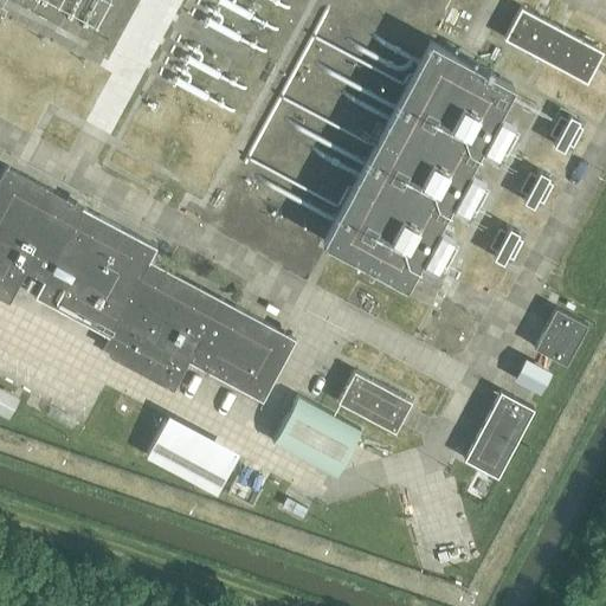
[(509,40),(592,85),(605,58),(605,51),(526,8),(509,40)]
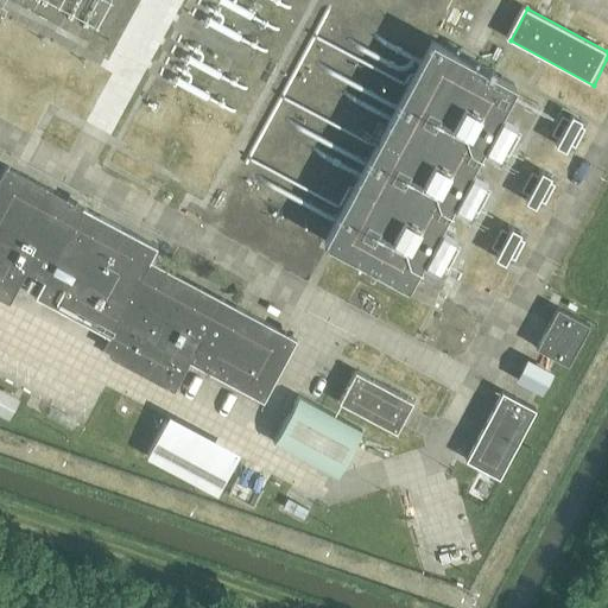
[(511,153),(523,133),(502,122),(520,88),(437,43),(328,245),(412,290),(431,257),(450,267),(461,247),(442,235),(461,200),(480,210),(492,189),(472,178),(492,143),(511,153)]
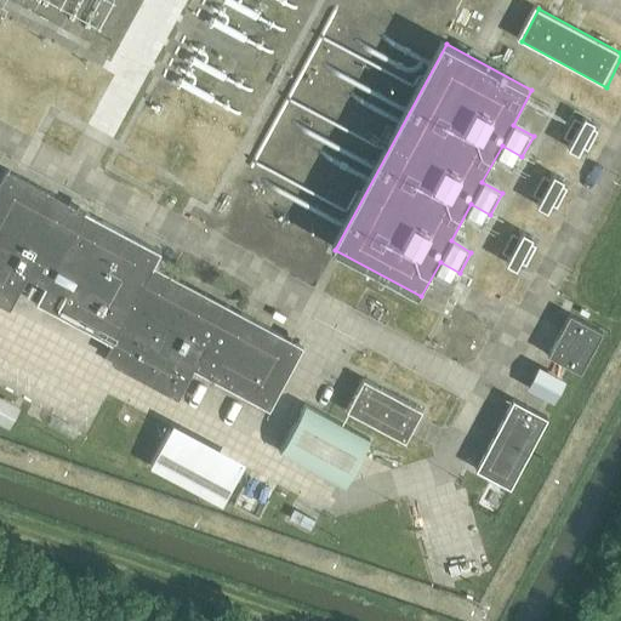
[(587,149),(597,130),(590,126),(593,121),(584,117),(580,121),(573,118),(563,137),(569,141),(567,147),(577,152),(580,146),(587,149)]
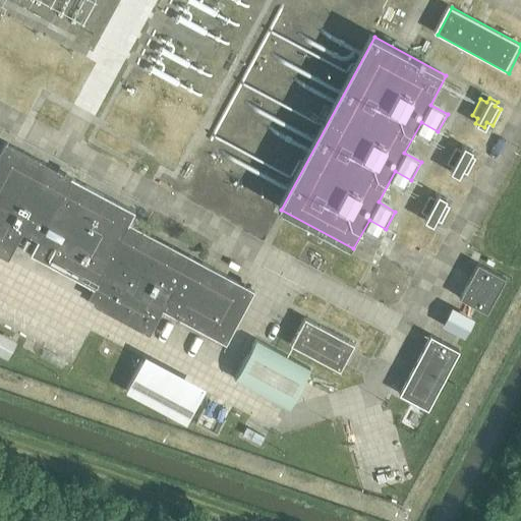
[(70,177),(72,174),(65,170),(63,173),(4,141),(0,149),(0,253),(7,257),(14,245),(93,288),(88,297),(96,302),(95,305),(149,334),(162,309),(225,343),(253,290),(128,223),(134,211),(70,177)]
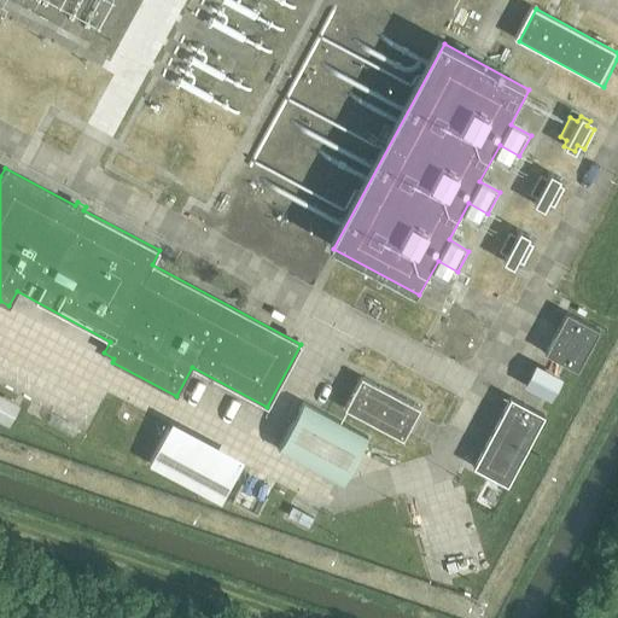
[(536,198),(534,204),(543,209),(547,204),(553,208),(564,188),(557,185),(560,179),(549,174),(547,179),(541,176),(530,194),(536,198)]
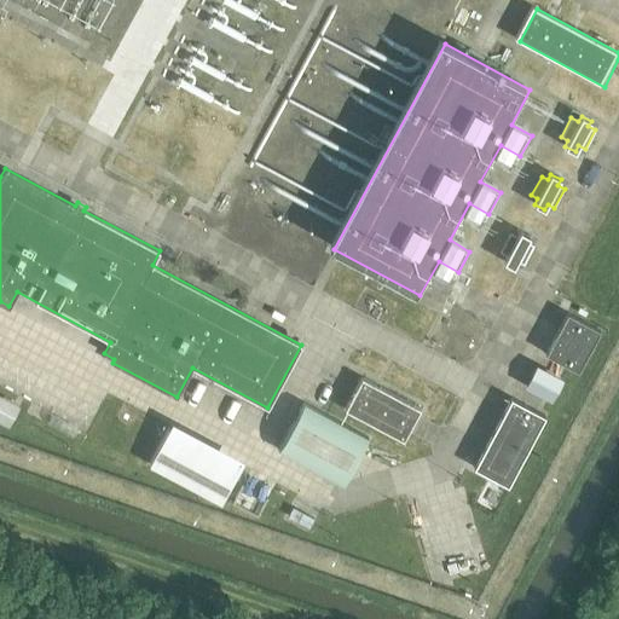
[(516,261),(524,265),(533,246),(527,242),(530,236),(520,231),(516,237),(510,233),(501,252),(507,255),(503,261),(514,266),(516,261)]
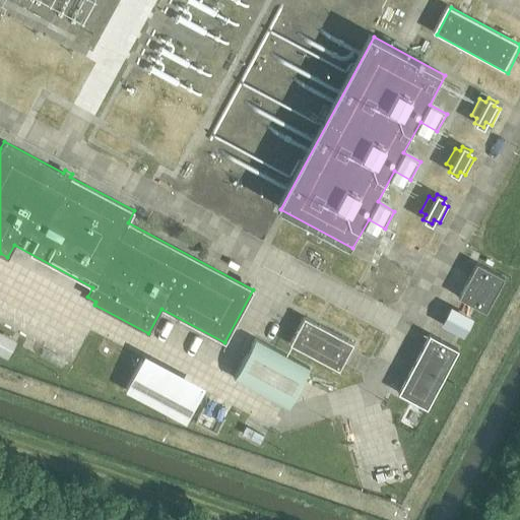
[(465,300),(492,314),(511,280),(483,265),(465,300)]
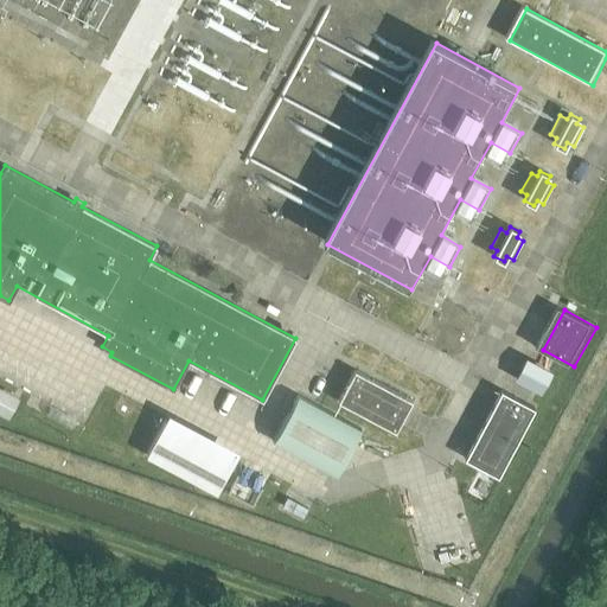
[(518,382),(545,397),(556,375),(530,360),(518,382)]
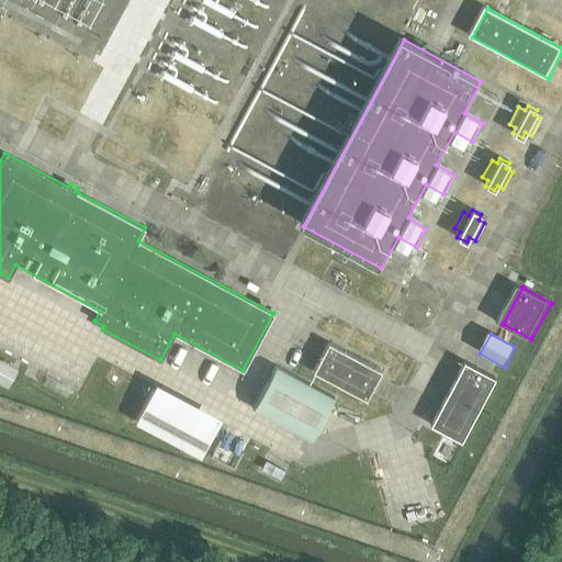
[(385,375),(333,347),(317,377),(370,405),(382,382),(385,375)]
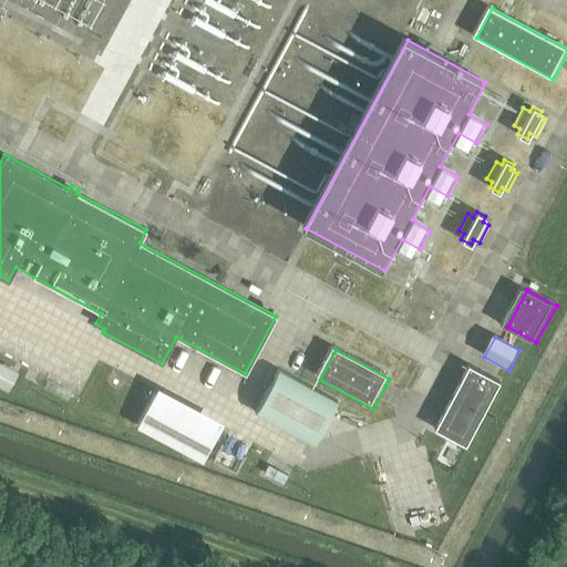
[(0,381),(11,387),(20,366),(0,357),(0,381)]
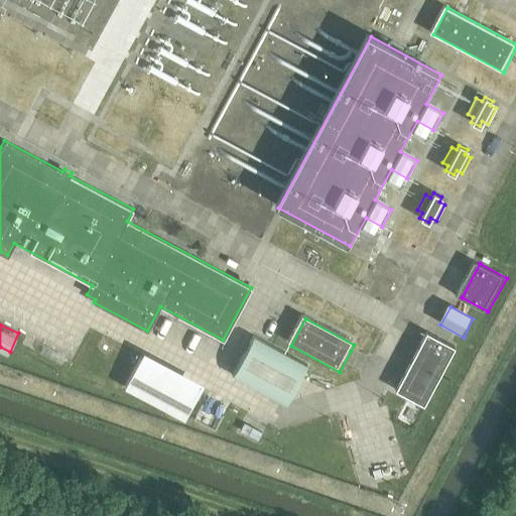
[(425,406),(457,349),(428,333),(397,391),(425,406)]
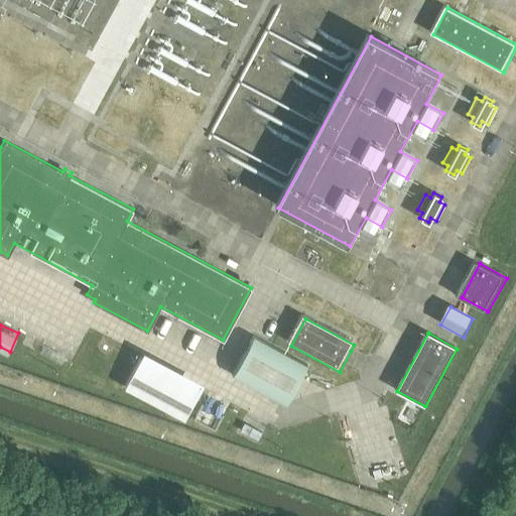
[(237,377),(290,406),(312,367),(258,338),(237,377)]
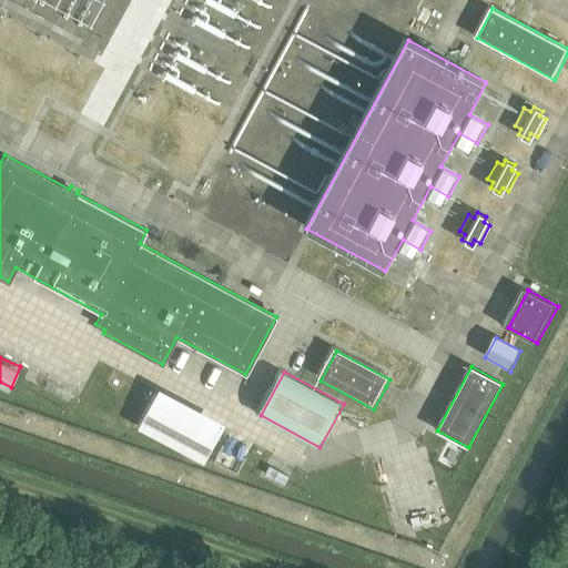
[(138,427),(206,457),(225,416),(156,386),(138,427)]
